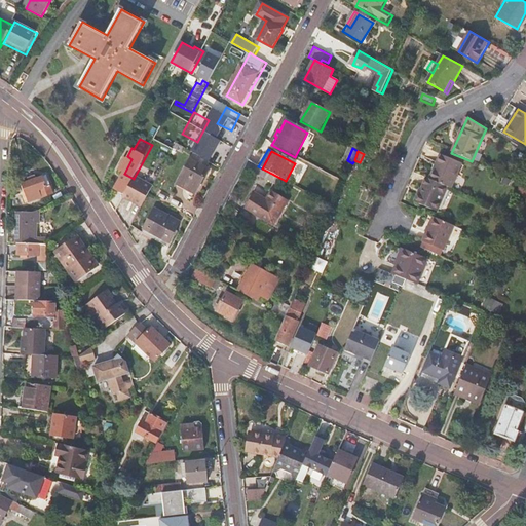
[(197,193),(213,164),(195,154),(180,184),(197,193)]
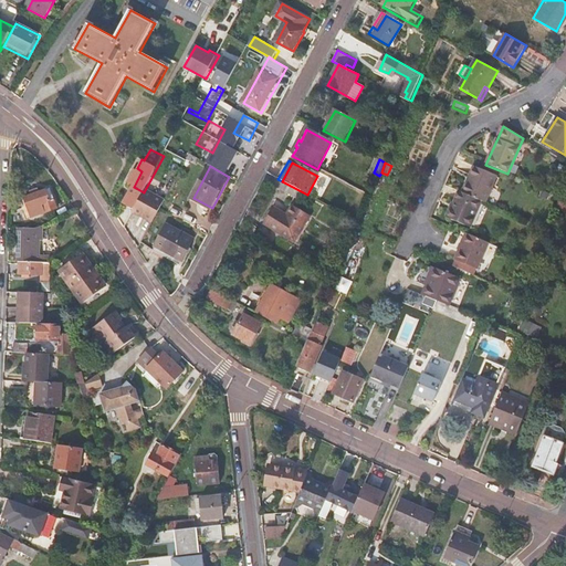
[(462,194),(483,202),(485,203),(498,177),(475,166),(462,194)]
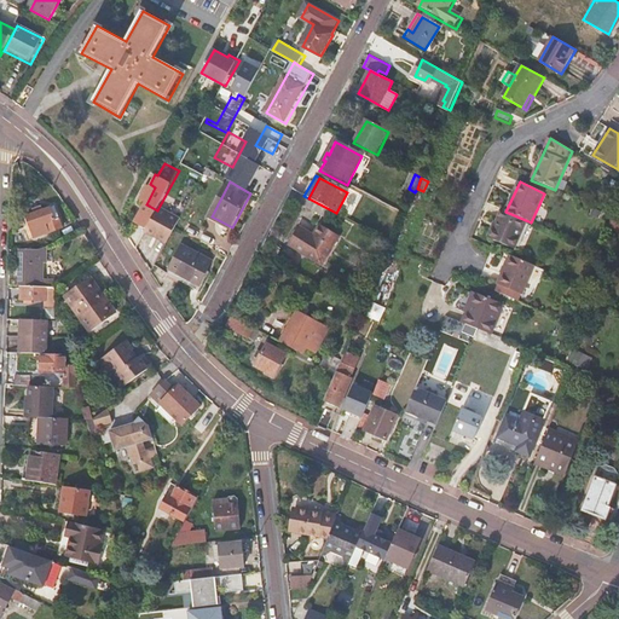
[(331,223),(336,213),(308,198),(304,196),(294,191),(288,201),(331,223)]
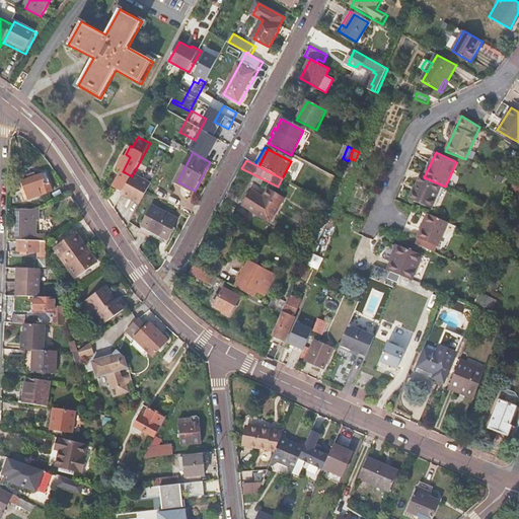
[(117,190),(107,200),(115,209),(122,195),(132,176),(123,171),(114,188),(117,190)]
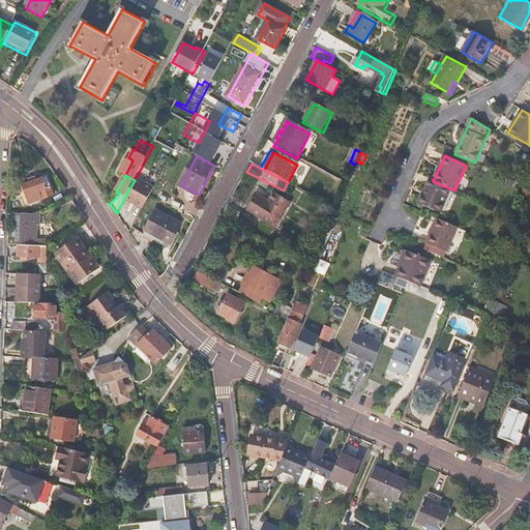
[(26,194),(21,196),(25,206),(53,196),(47,177),(37,180),(36,177),(27,179),(29,183),(23,185),(26,194)]
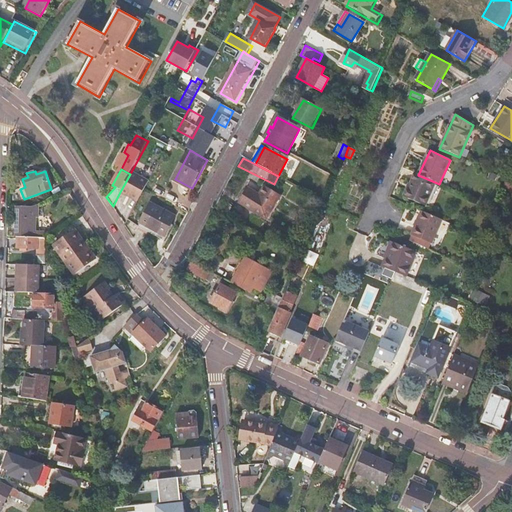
[(130,174),(120,192),(139,202),(149,182),(131,172),(130,174)]
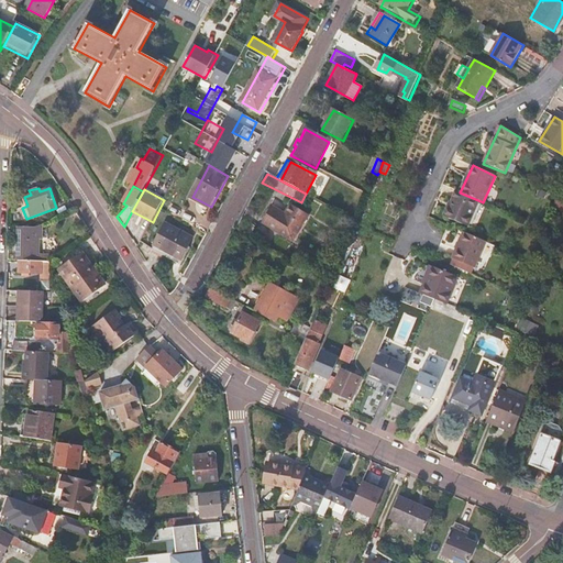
[(460,192),(457,191),(451,209),(449,208),(444,217),(468,228),(481,201),(460,192)]
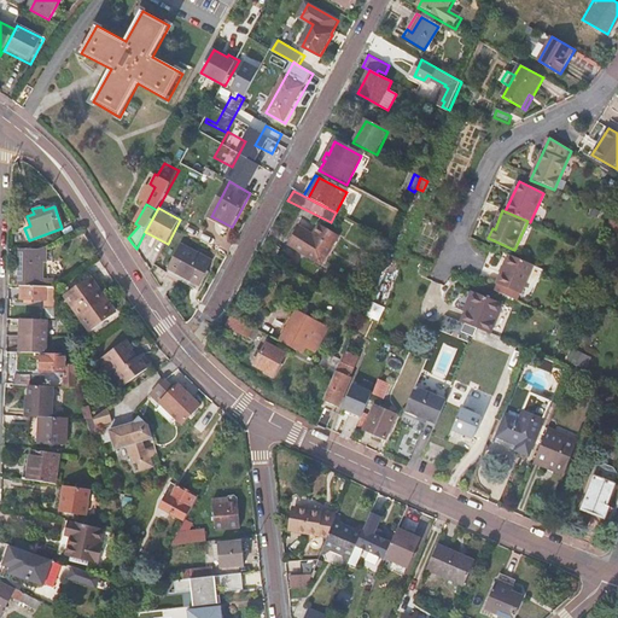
[(292,246),(324,264),(339,237),(320,227),(315,238),(301,231),(292,246)]
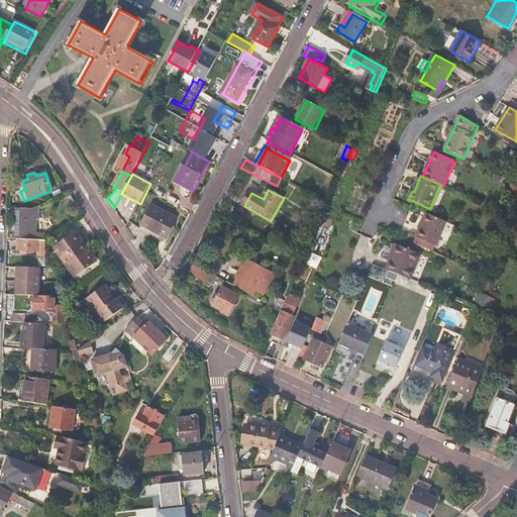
[(31,208),(18,208),(17,238),(18,238),(46,239),(47,239),(47,233),(36,233),(37,219),(40,219),(41,205),(31,208)]
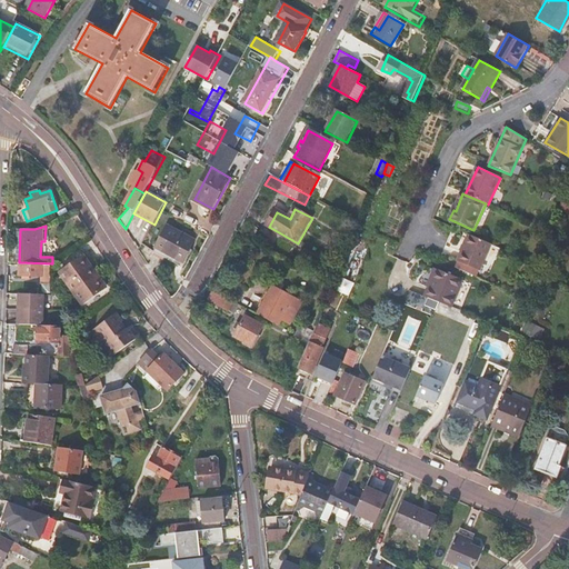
[(183,265),(196,242),(169,228),(157,250),(183,265)]
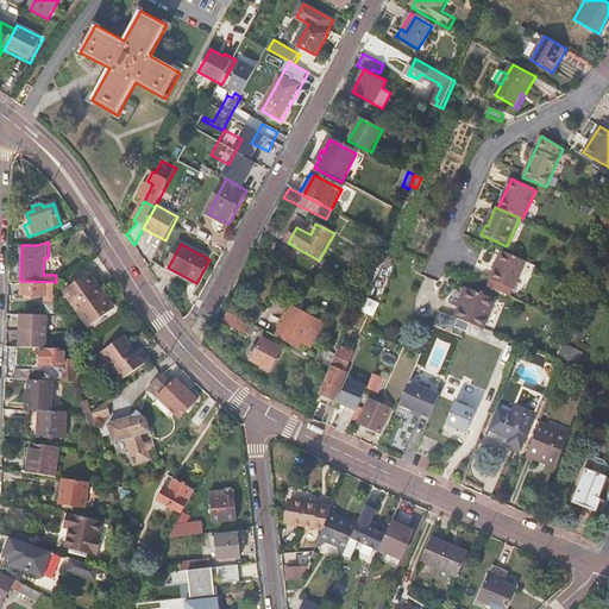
[(526,262),(502,251),(490,278),(514,289),(526,262)]
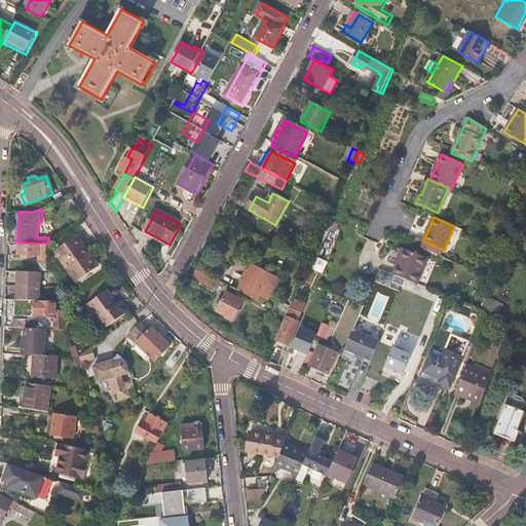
[(87,255),(76,238),(55,253),(76,282),(98,266),(89,254),(87,255)]
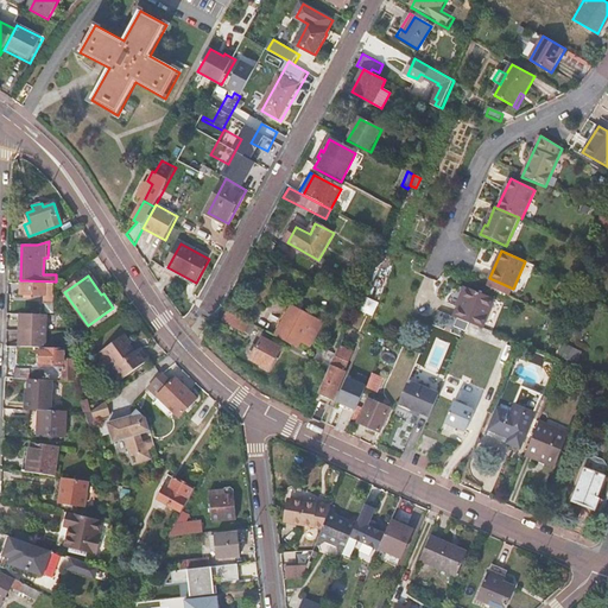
[(55,282),(21,280),(20,295),(45,295),(45,299),(56,299),(56,282),(55,282)]
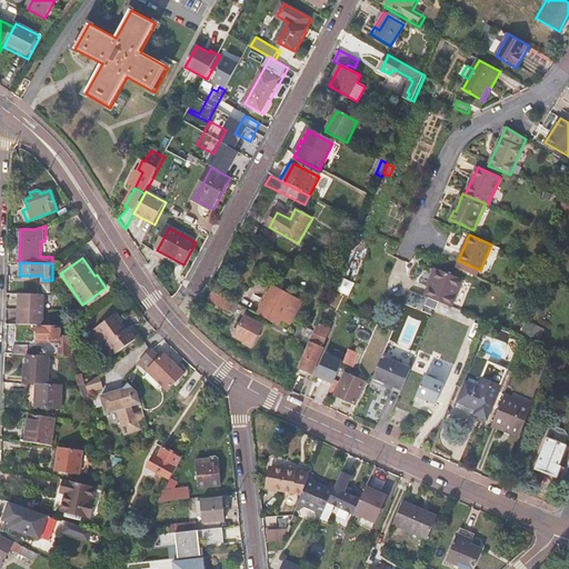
[(431,289),(439,270),(436,269),(428,287),(430,288),(431,289)]
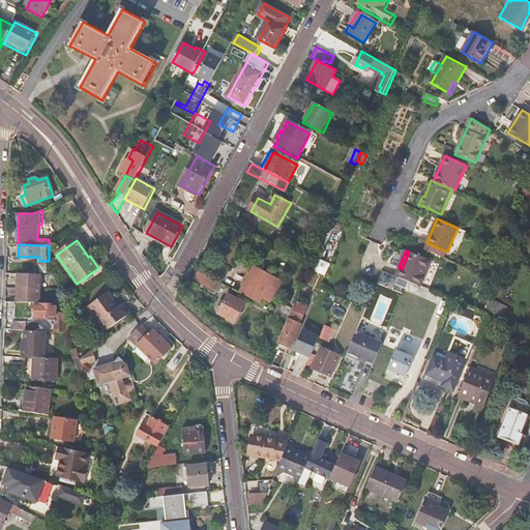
[(401,268),(398,276),(409,282),(422,287),(433,261),(409,252),(402,269),(401,268)]
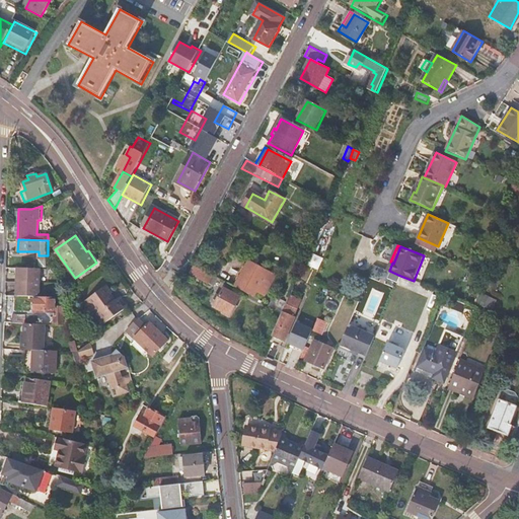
[(236,289),(254,299),(268,273),(249,264),(236,289)]
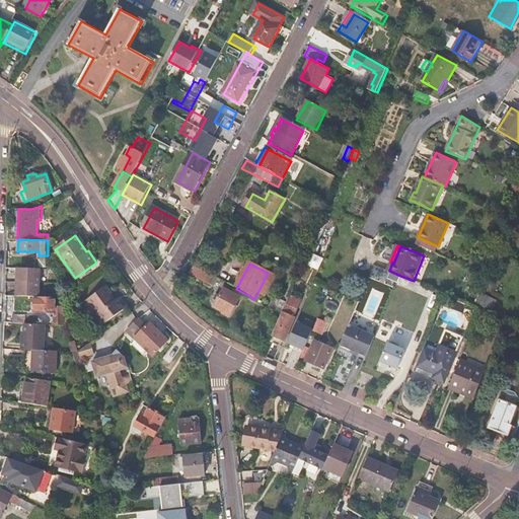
[(40,269),(19,268),(18,295),(35,296),(39,296),(40,269)]
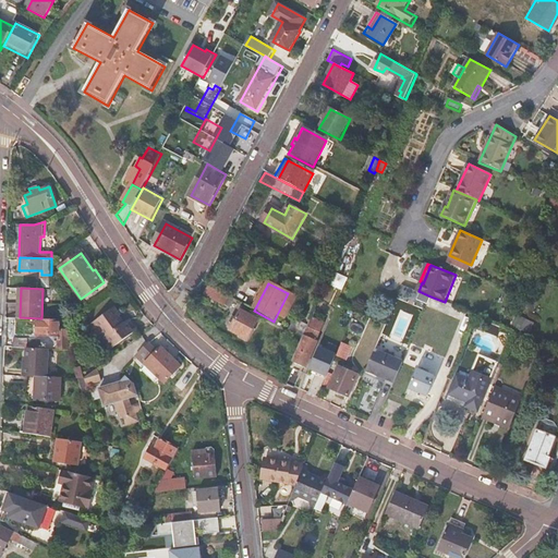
[(237,302),(210,288),(205,296),(232,311),(237,302)]
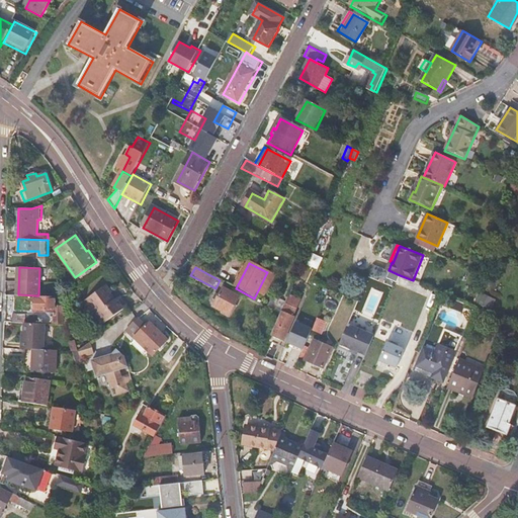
[(111,291),(106,284),(84,300),(89,309),(94,310),(103,323),(126,307),(119,296),(114,299),(109,293),(111,291)]
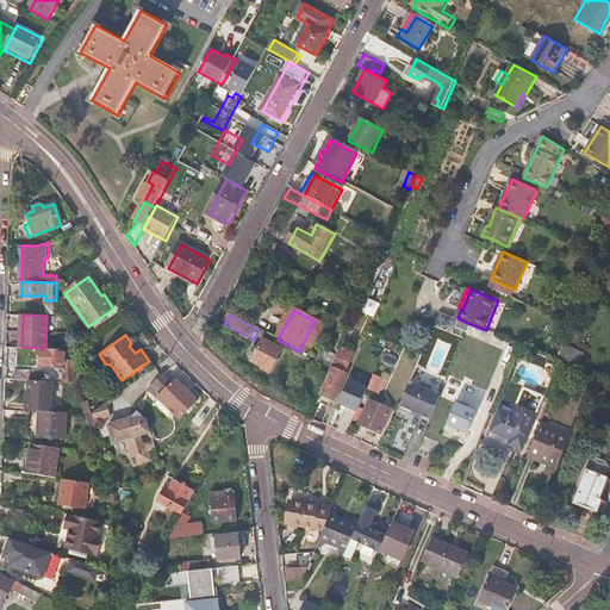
[(282,352),(263,342),(253,365),(271,374),(282,352)]
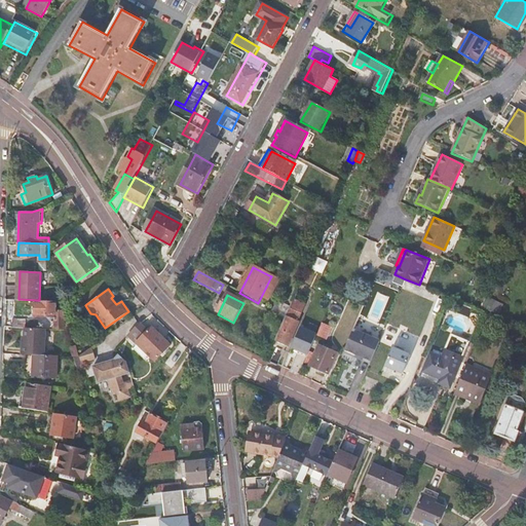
[(39,300),(36,300),(36,316),(57,316),(57,326),(64,327),(64,310),(57,310),(57,301),(39,300)]
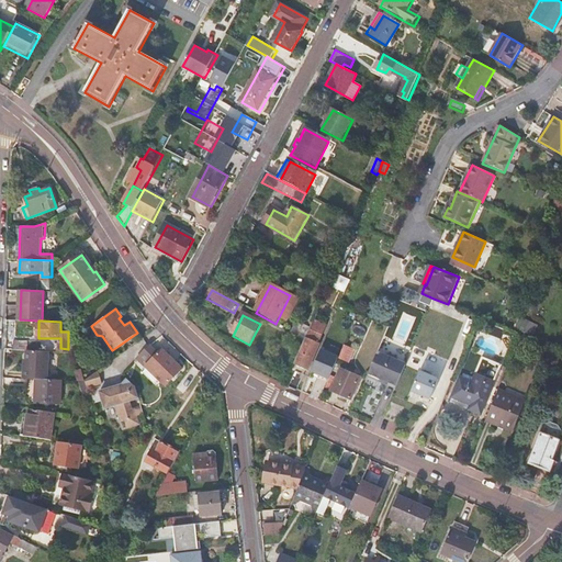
[(306,339),(295,364),(308,371),(327,326),(315,322),(307,340),(306,339)]
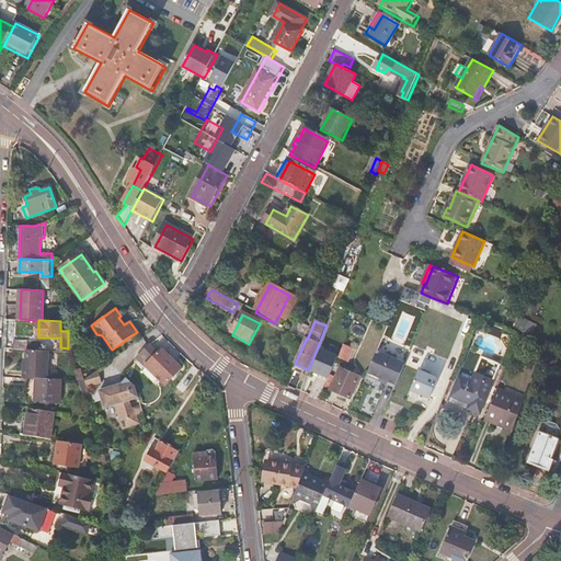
[(14,340),(14,350),(29,350),(29,341),(14,340)]
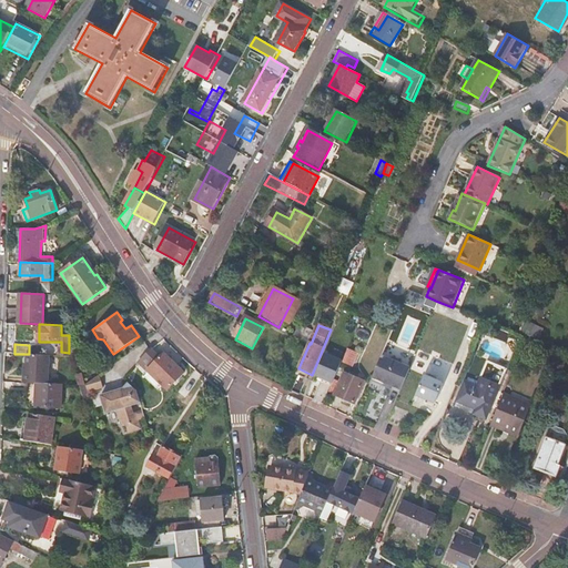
[(344,361),(355,365),(359,352),(348,347),(344,361)]
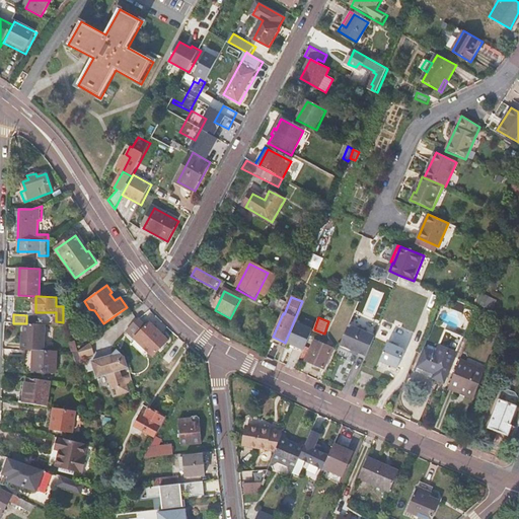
[(152,357),(167,340),(149,323),(145,326),(137,319),(127,330),(152,357)]
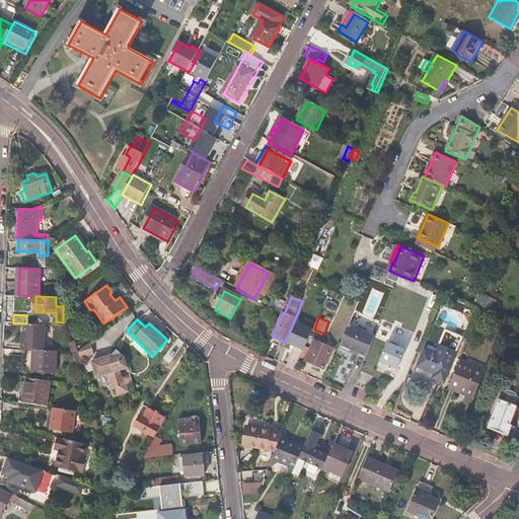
[(23,337),(22,349),(34,349),(45,350),(46,324),(26,323),(25,336),(23,337)]
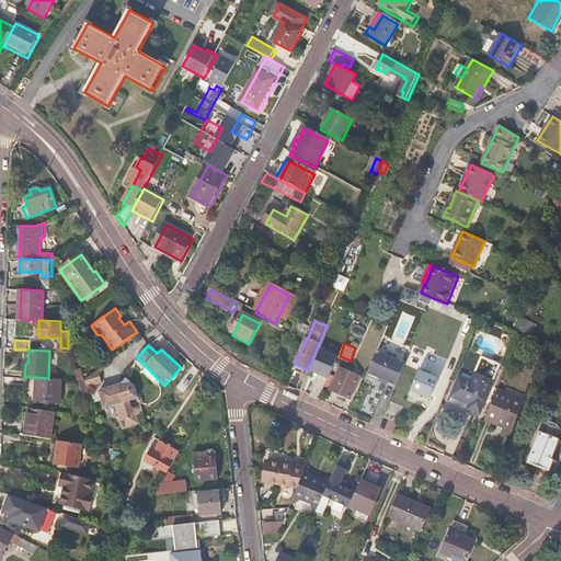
[(334,363),(338,355),(328,351),(324,359),(334,363)]
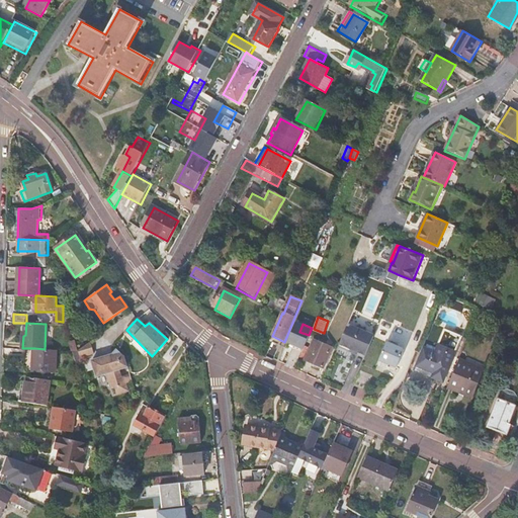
[(357,329),(348,325),(339,348),(350,353),(352,350),(359,353),(366,356),(374,337),(366,333),(366,330),(360,327),(357,329)]
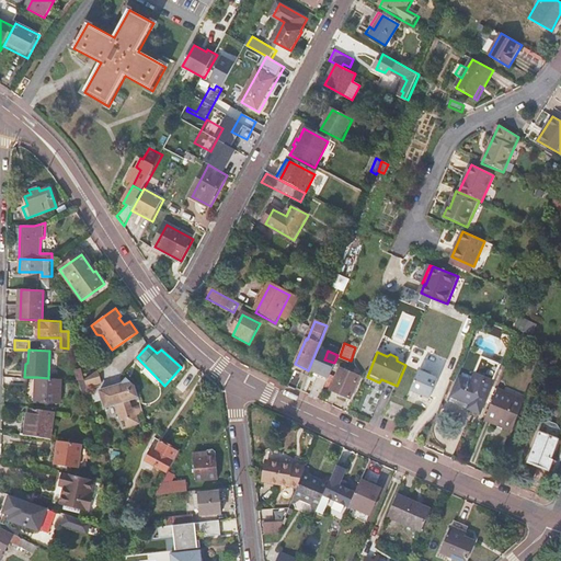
[(448,402),(473,413),(478,414),(497,365),(482,358),(472,382),(459,377),(448,402)]
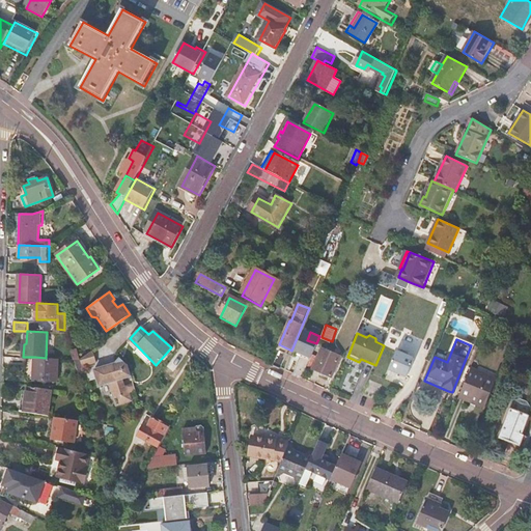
[(274,365),(282,369),(288,354),(280,350),(274,365)]
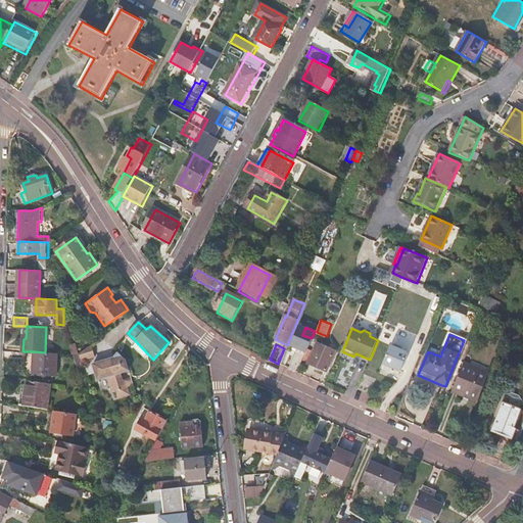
[(409,352),(391,345),(384,364),(401,370),(409,352)]
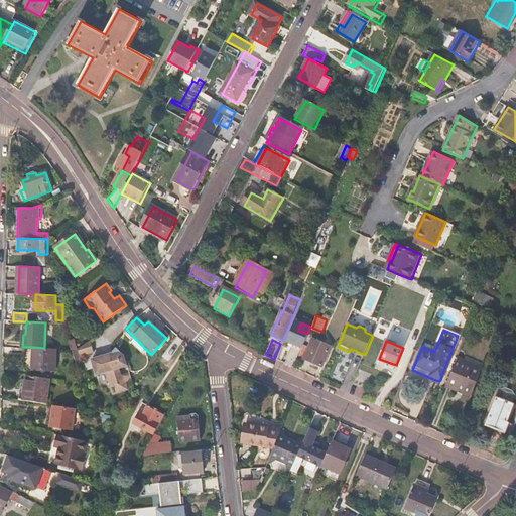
[(323,368),(330,349),(312,342),(304,361),(323,368)]
